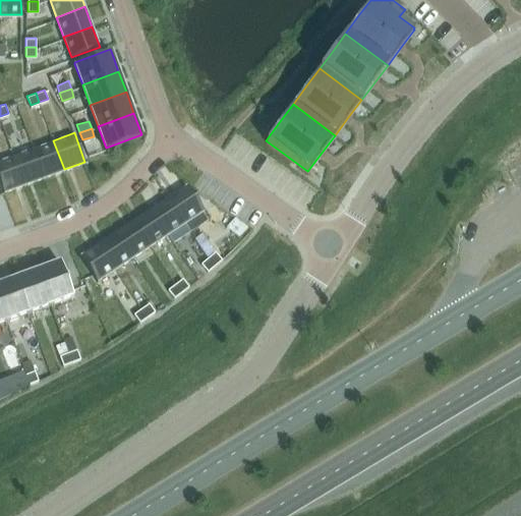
[(34,148),(44,176),(64,169),(53,140),(34,148)]
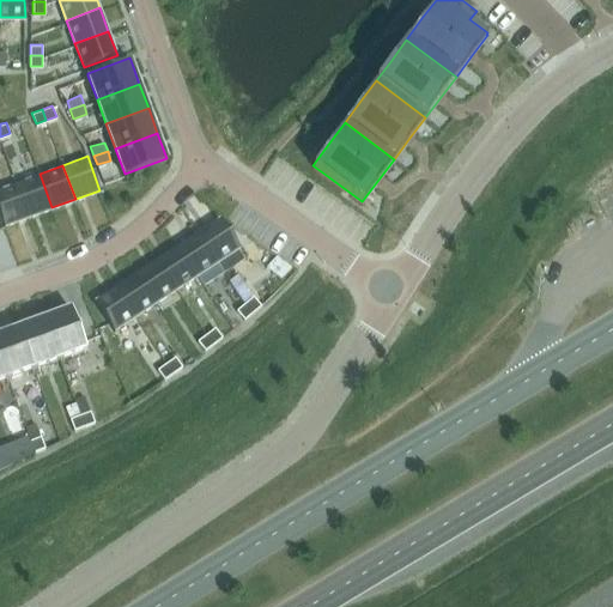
[(16,182),(28,216),(52,207),(40,174),(16,182)]
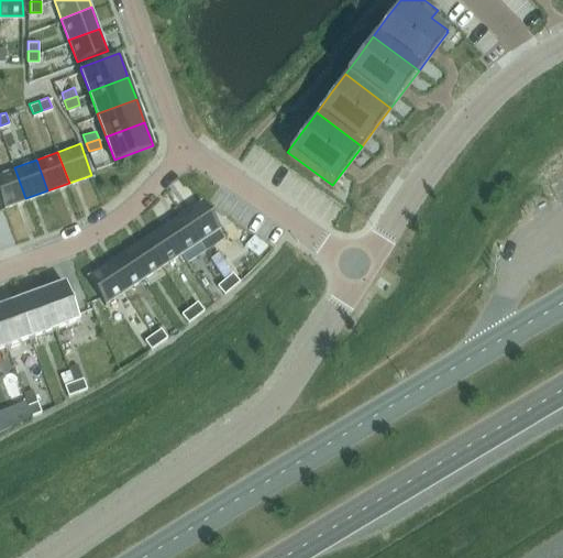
[(14,167),(0,172),(0,197),(3,207),(25,198),(14,167)]
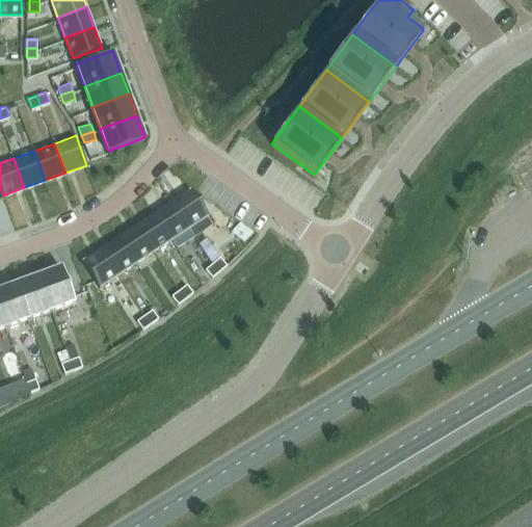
[(208,213),(190,187),(171,200),(189,226),(208,213)]
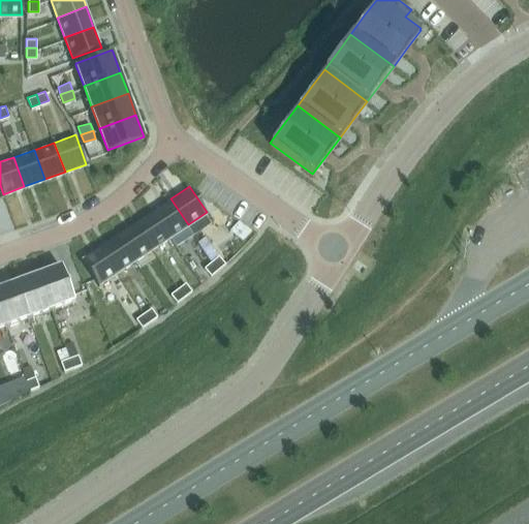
[(170,198),(153,210),(170,236),(188,224),(170,198)]
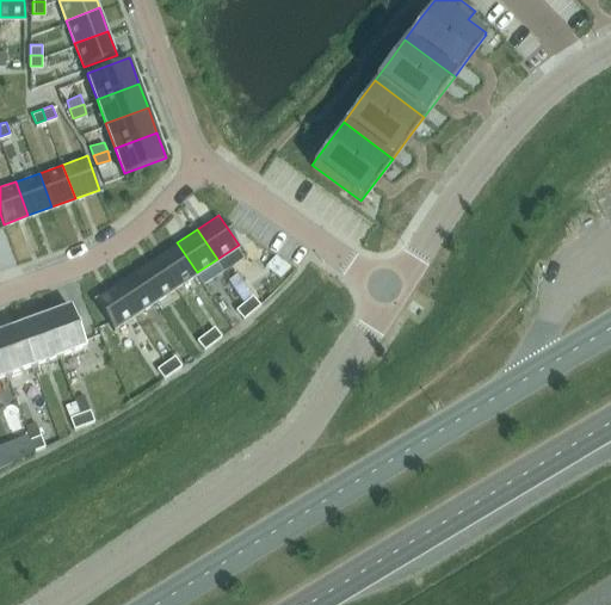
[(176,286),(197,272),(177,242),(156,257),(176,286)]
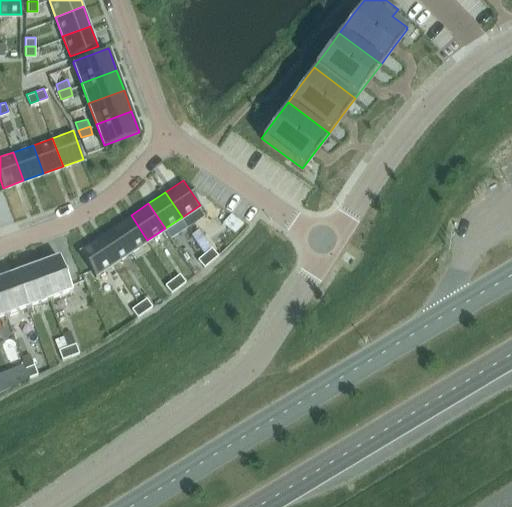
[(130,251),(147,240),(131,215),(113,226),(130,251)]
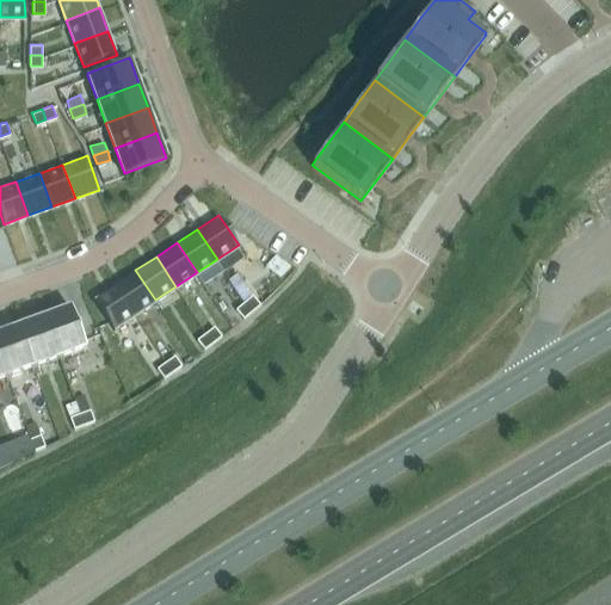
[(115,284),(135,314),(155,300),(135,270),(115,284)]
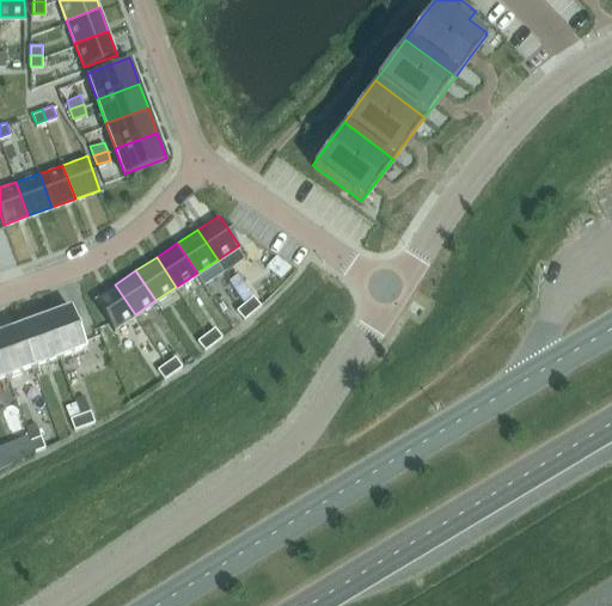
[(228,276),(244,300),(251,294),(237,271),(228,276)]
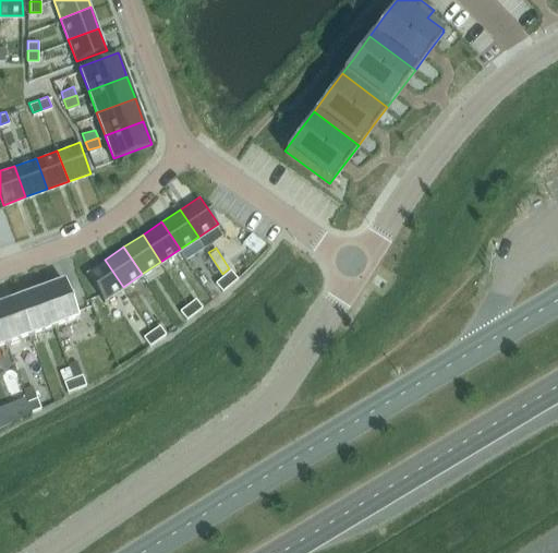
[(85,272),(104,299),(123,287),(105,260),(85,272)]
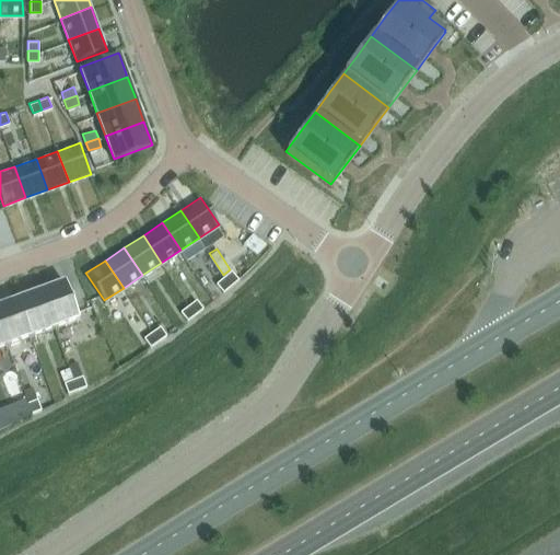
[(223,275),(230,284),(237,277),(231,269),(223,275)]
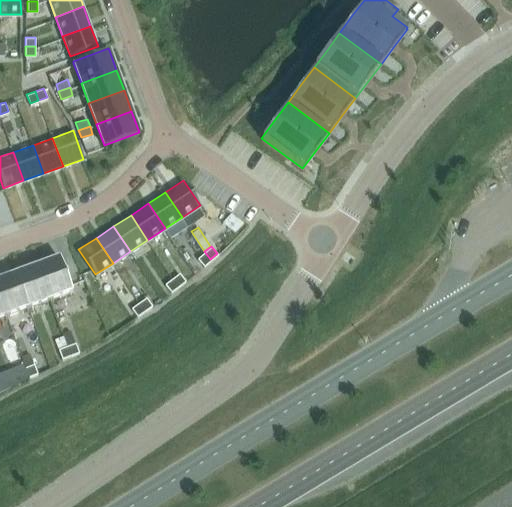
[(203,265),(210,259),(204,251),(197,257),(203,265)]
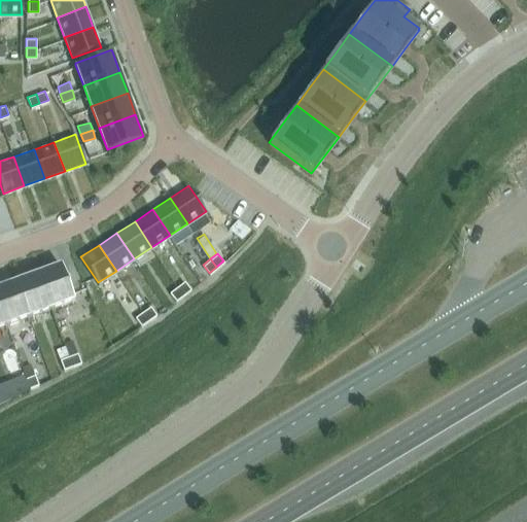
[(61,263),(38,271),(50,307),(73,299),(61,263)]
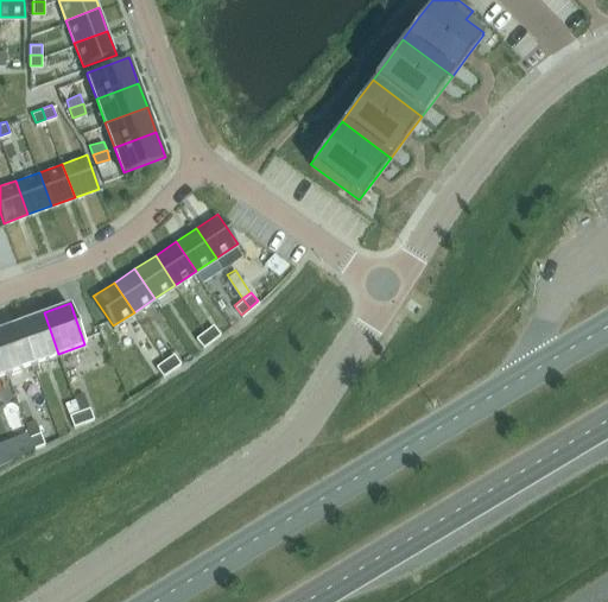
[(44,312),(18,322),(33,363),(58,354),(44,312)]
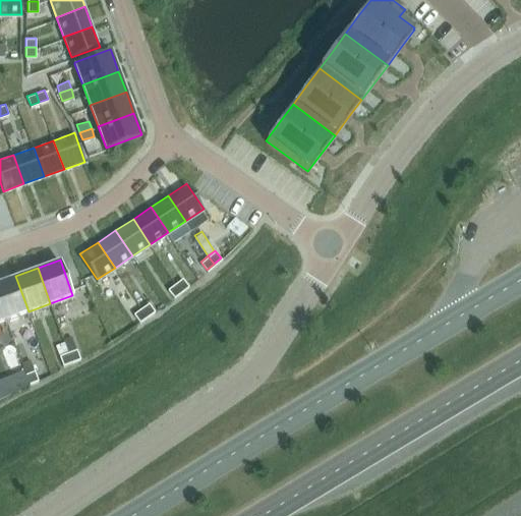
[(15,276),(0,281),(0,302),(6,319),(29,311),(15,276)]
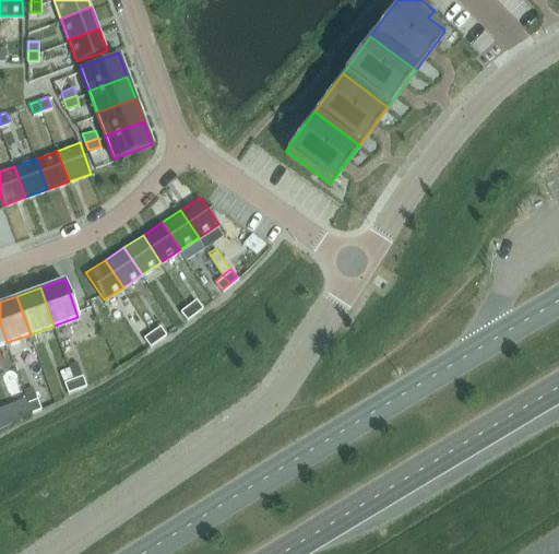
[(188,303),(194,311),(202,306),(195,297),(188,303)]
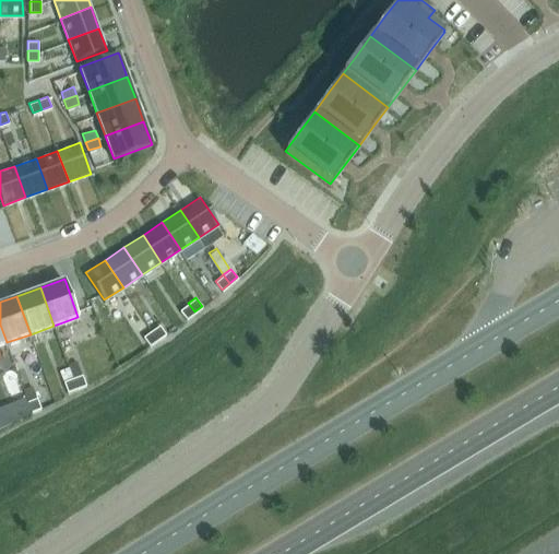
[(179,309),(187,318),(194,311),(188,303),(179,309)]
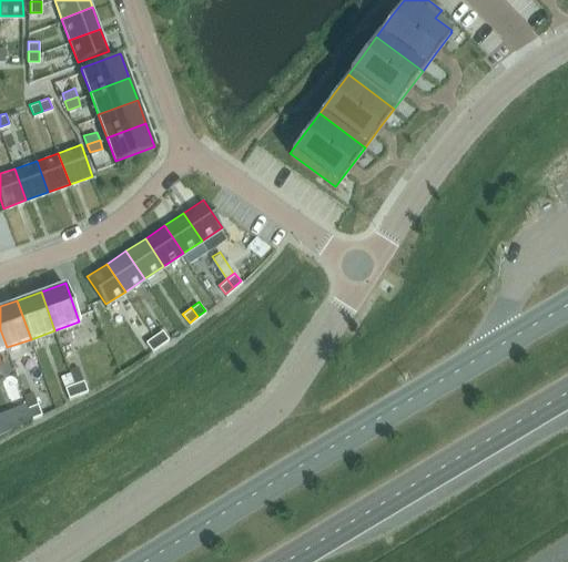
[(162,328),(153,334),(160,344),(169,338),(162,328)]
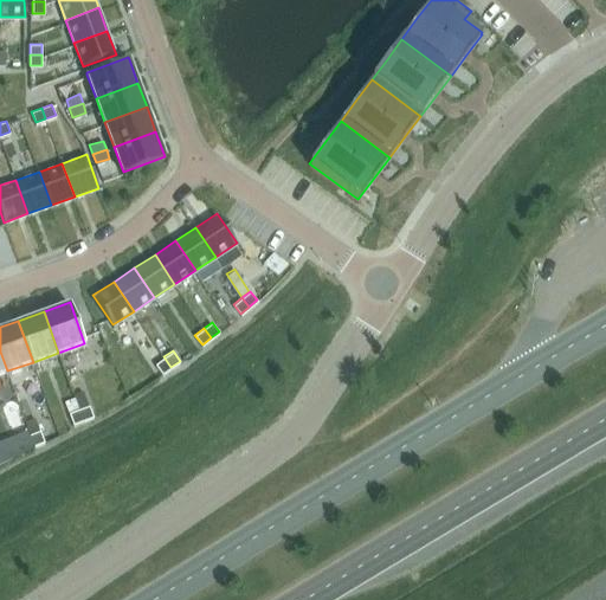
[(162,373),(171,367),(163,356),(155,363),(162,373)]
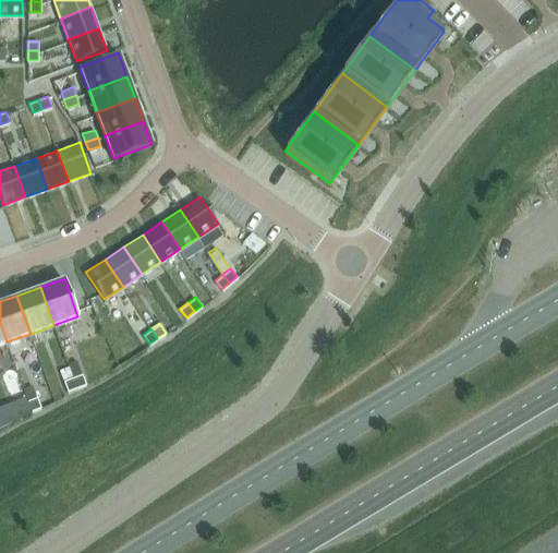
[(82,373),(72,376),(76,386),(85,383),(82,373)]
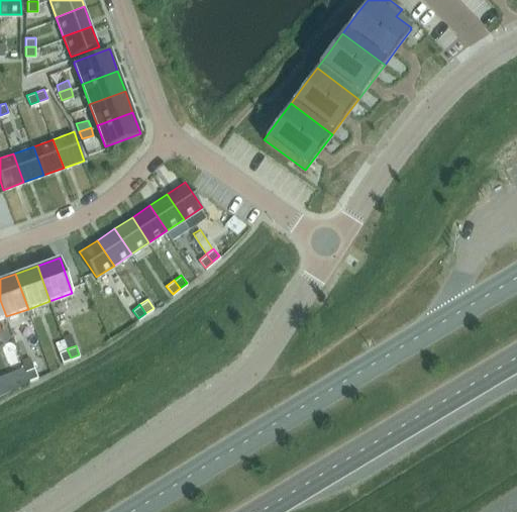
[(67,348),(59,351),(63,361),(71,357),(67,348)]
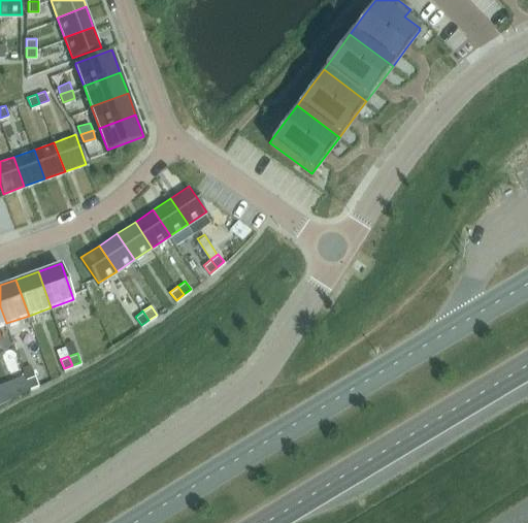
[(34,374),(26,378),(30,387),(38,384),(34,374)]
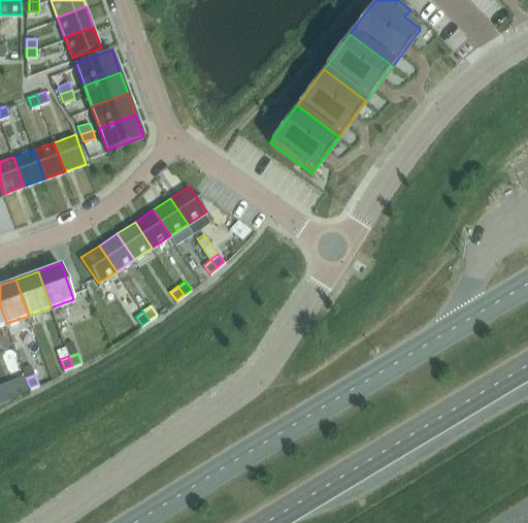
[(26,378),(18,382),(21,391),(30,387),(26,378)]
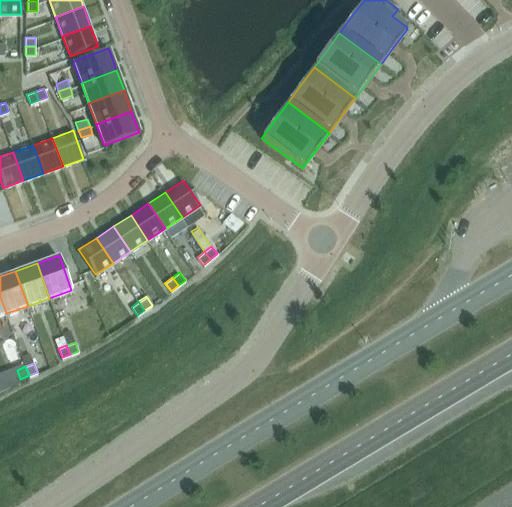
All buildings are outlined.
